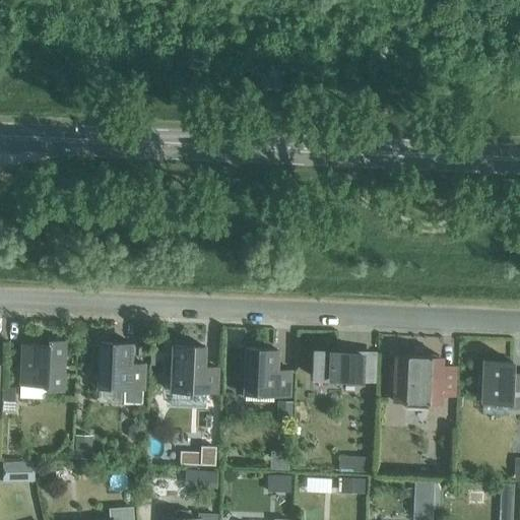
[(45,392),(63,392),(65,341),(47,340),(47,344),(21,343),(19,386),(45,387),(45,392)]
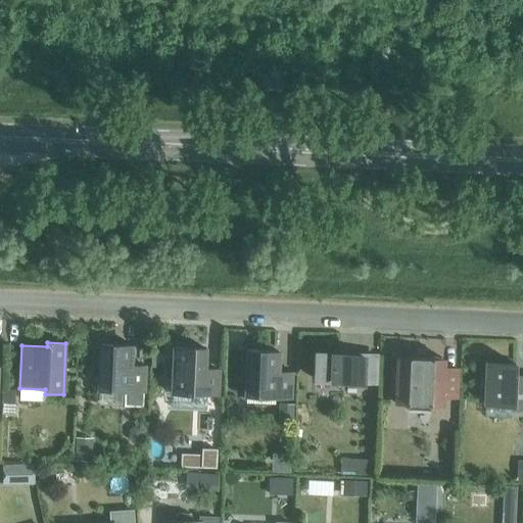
[(131,366),(132,345),(99,344),(99,360),(94,360),(93,375),(98,375),(98,390),(143,392),(145,367),(131,366)]
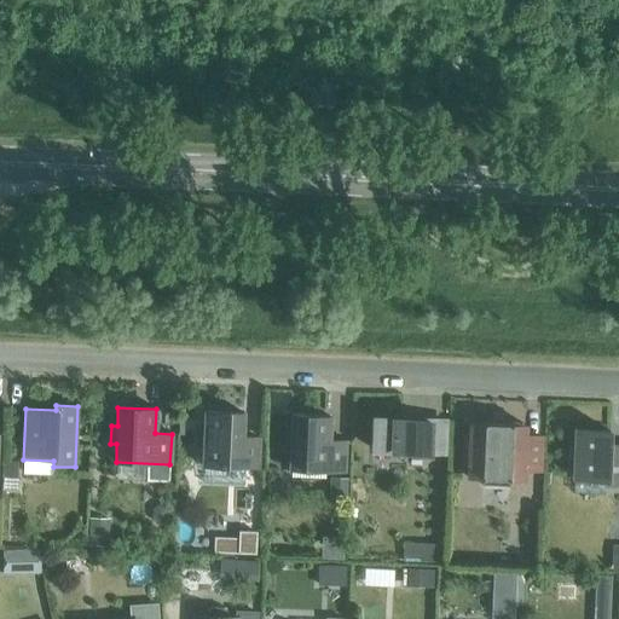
[(202,466),(258,468),(259,438),(242,438),(243,412),(206,411),(204,429),(198,429),(197,447),(203,447),(202,466)]
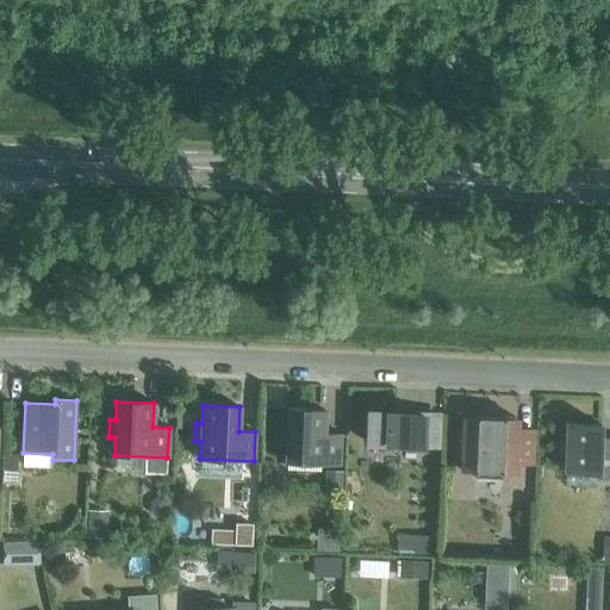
[(286,444),(285,462),(338,465),(340,435),(324,435),(324,411),(287,409),(287,428),(281,427),(280,444),(286,444)]
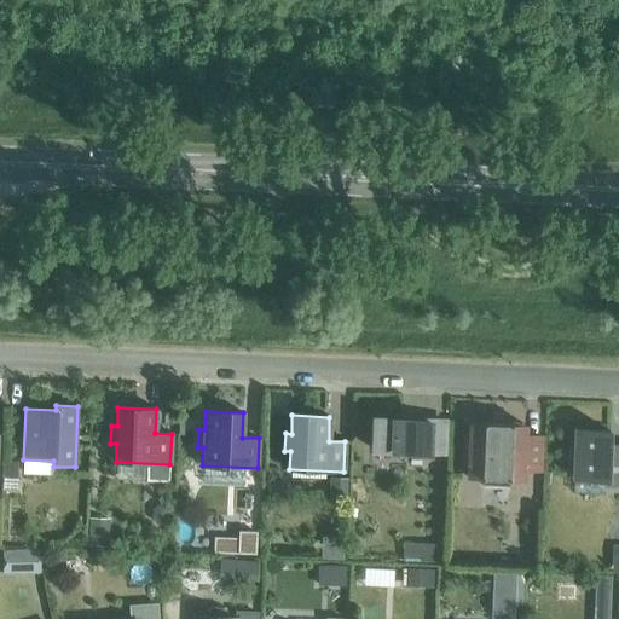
[(374,418),(372,450),(443,452),(444,422),(374,418)]
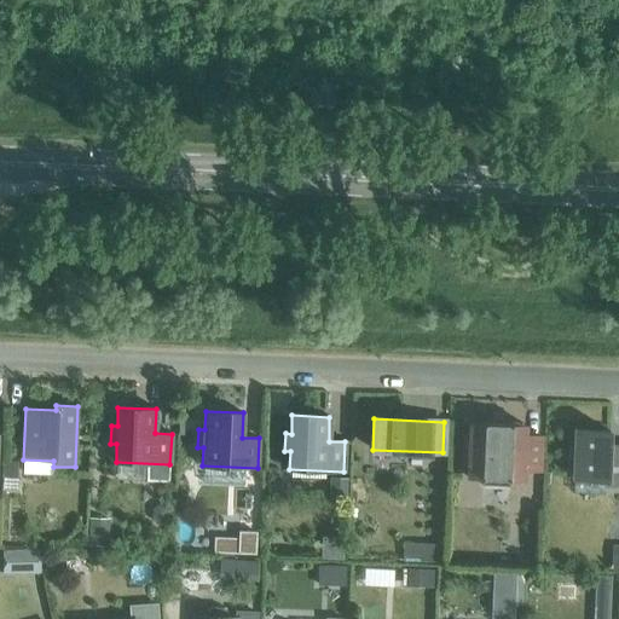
[(470,437),(463,437),(462,464),(469,464),(468,479),(481,479),(481,485),(509,486),(509,480),(522,480),(524,469),(538,470),(541,437),(525,437),(525,426),(470,423),(470,437)]
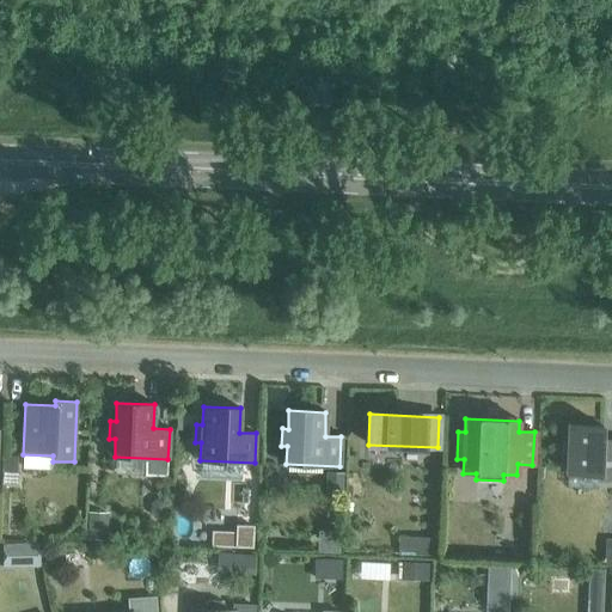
[(603,426),(569,424),(569,436),(562,436),(562,460),(567,460),(567,472),(599,473),(599,478),(611,478),(611,440),(601,440),(603,426)]
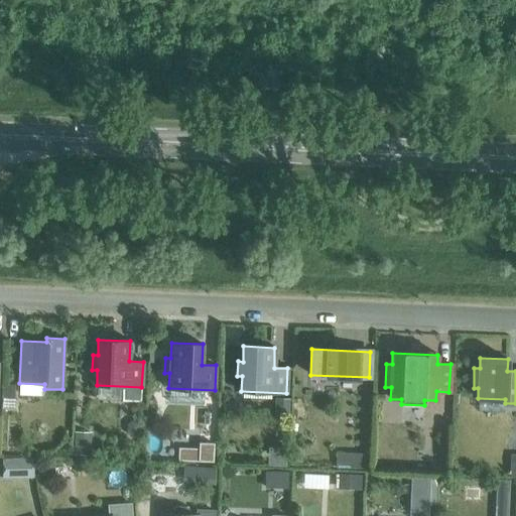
[(2,385),(2,397),(14,397),(14,385),(2,385)]
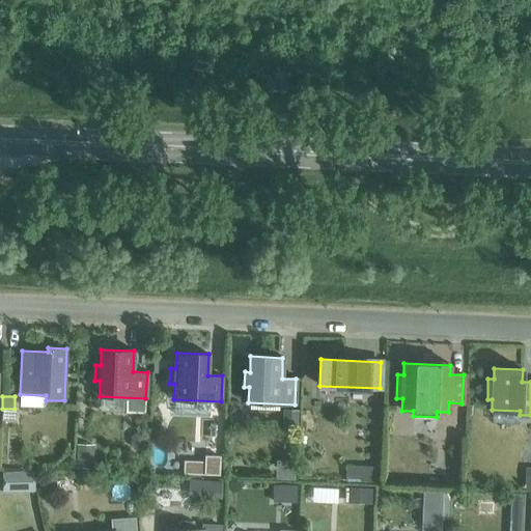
[(2,409),(2,420),(15,420),(16,409),(15,409),(2,409)]
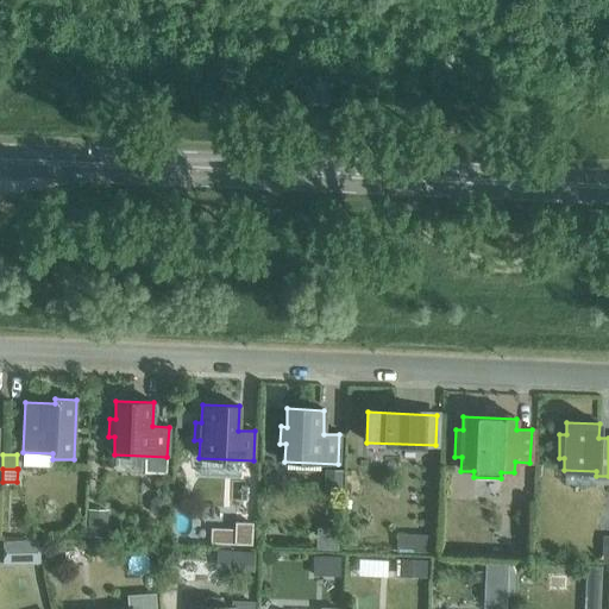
[(324,470),(324,493),(341,493),(341,470),(324,470)]
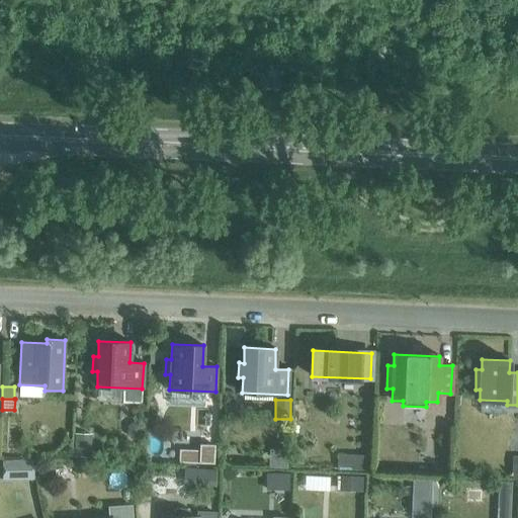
[(74,434),(74,457),(91,457),(91,434),(74,434)]
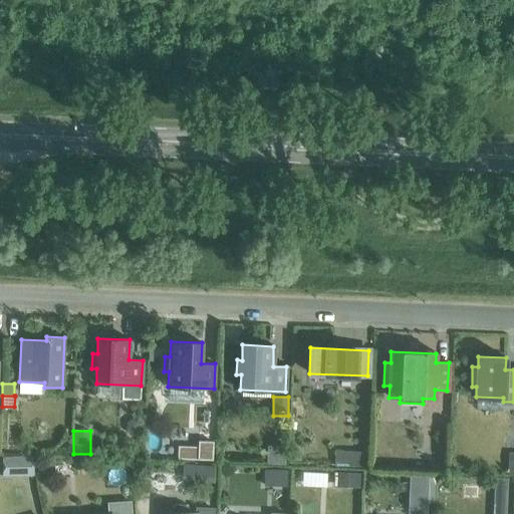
[(267,446),(267,464),(285,465),(285,446),(267,446)]
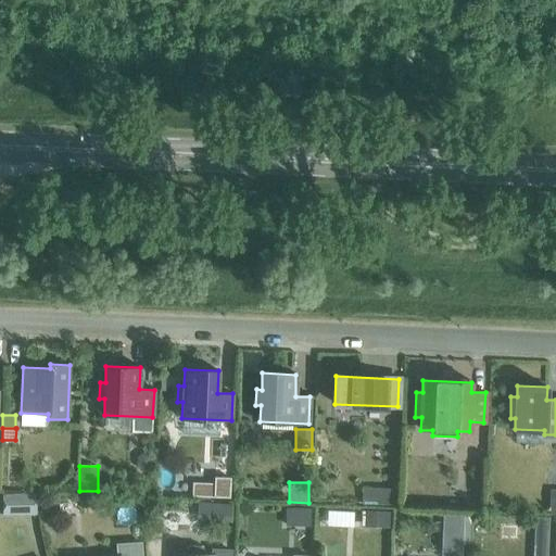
[(363,488),(363,504),(393,505),(394,489),(363,488)]
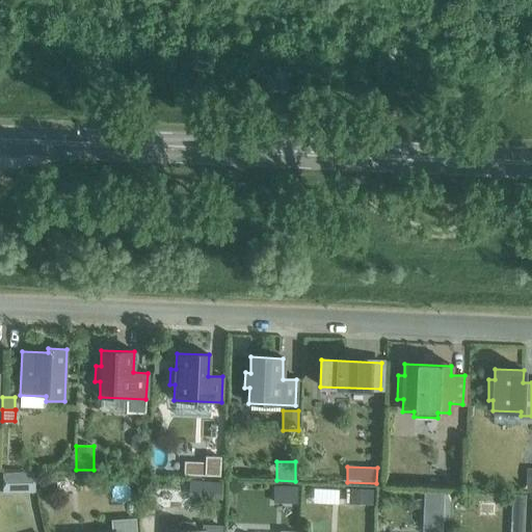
[(34,476),(2,476),(2,493),(34,491),(34,476)]
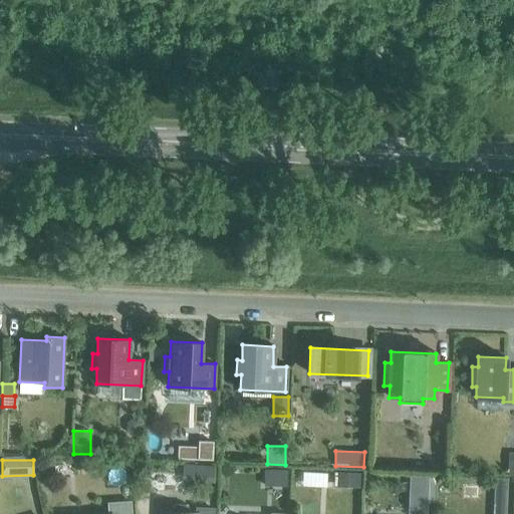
[(187,464),(186,476),(199,476),(199,482),(214,483),(215,466),(187,464)]
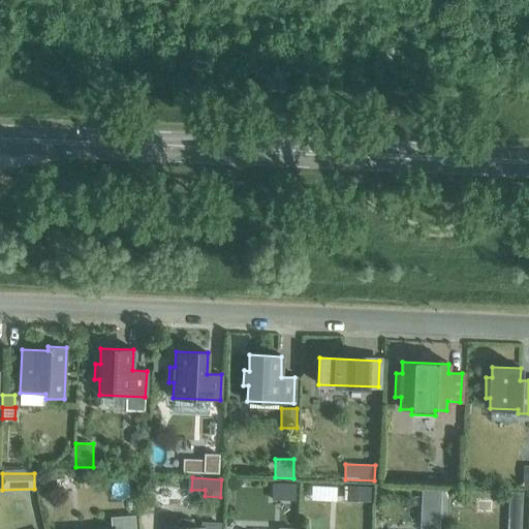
[(272,484),(272,499),(294,500),(296,484),(272,484)]
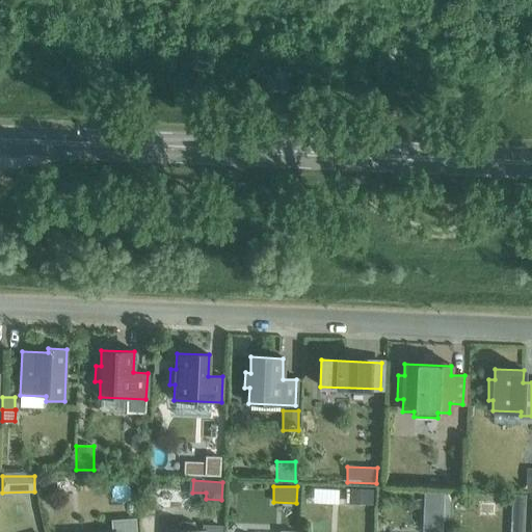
[(346,489),(345,501),(372,502),(372,490),(346,489)]
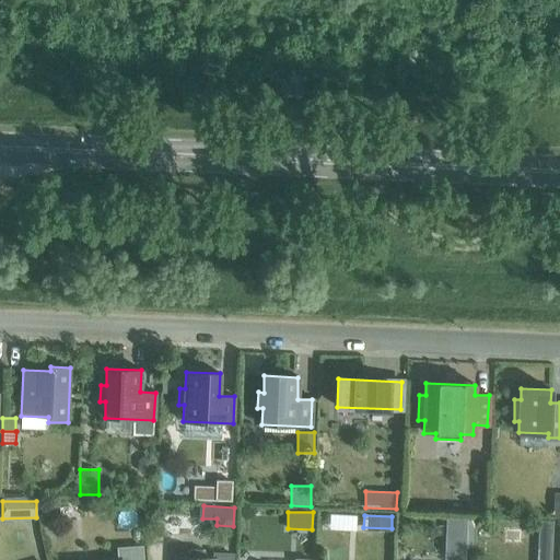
[(446,518),(445,546),(465,547),(473,547),(474,520),(446,518)]
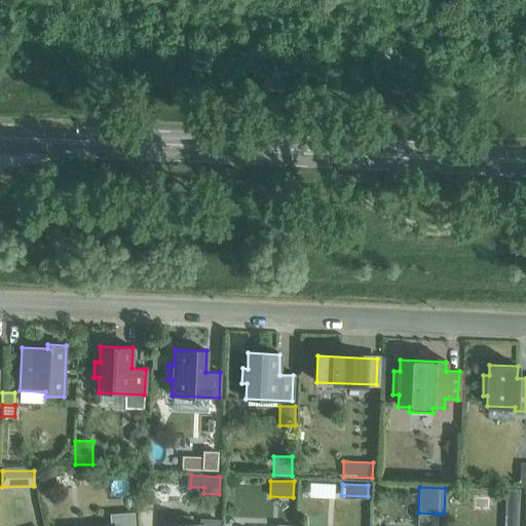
[(134,525),(133,514),(110,516),(110,525),(134,525)]
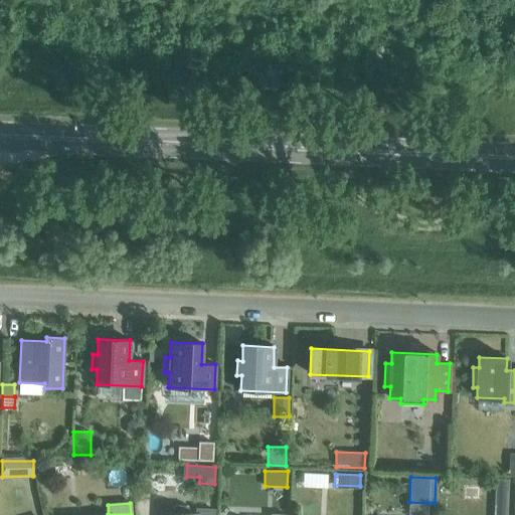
[(213,514),(213,510),(196,510),(196,514),(188,514),(188,510),(185,506),(176,506),(172,509),(172,513),(162,513),(162,514),(213,514)]
